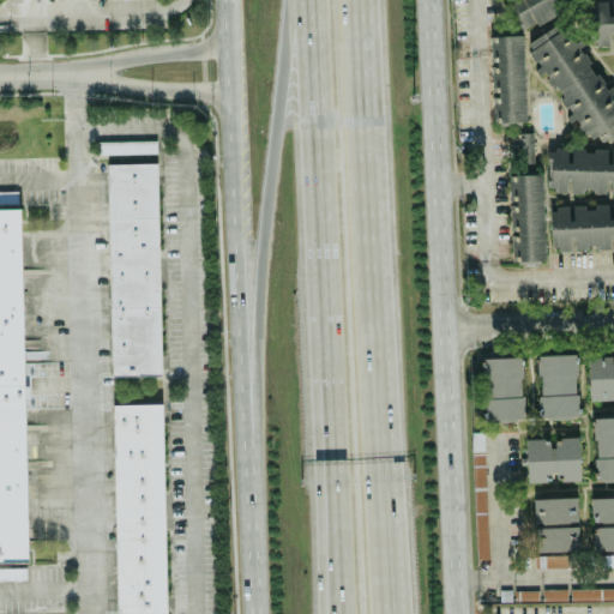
[(506,0),(521,28),(578,0),(506,0)]
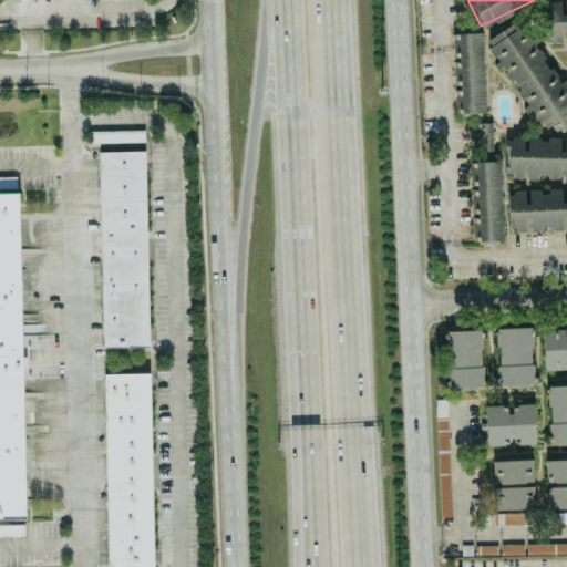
[(546,136),(513,136),(505,141),(505,177),(566,176),(566,136),(566,80),(558,80),(544,55),(544,61),(518,19),(488,38),(488,48),(495,59),(495,68),(502,68),(524,104),(524,110),(533,110),(533,114),(546,136)]
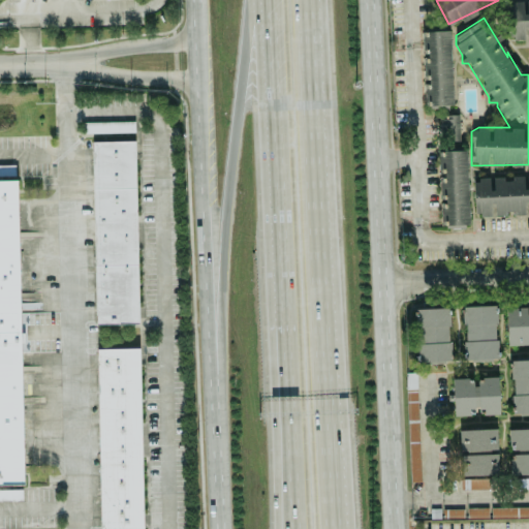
[(450,30),(423,31),(425,104),(453,104),(450,30)]
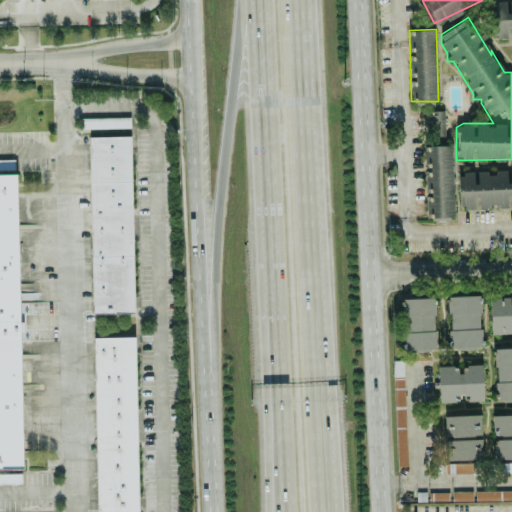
[(442,139),(442,144),(446,144),(445,110),(426,111),(426,139),(442,139)]
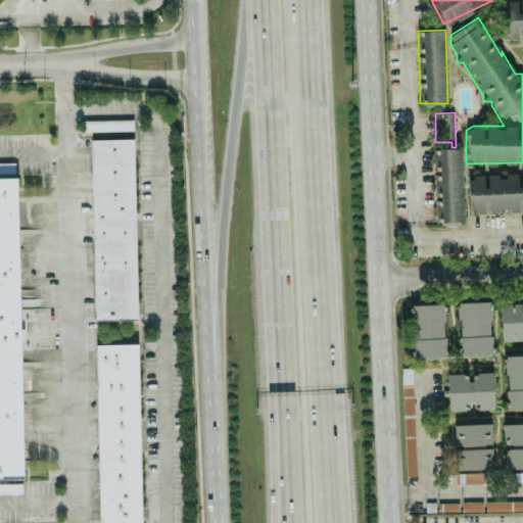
[(133,119),(83,120),(84,131),(134,130),(133,119)]
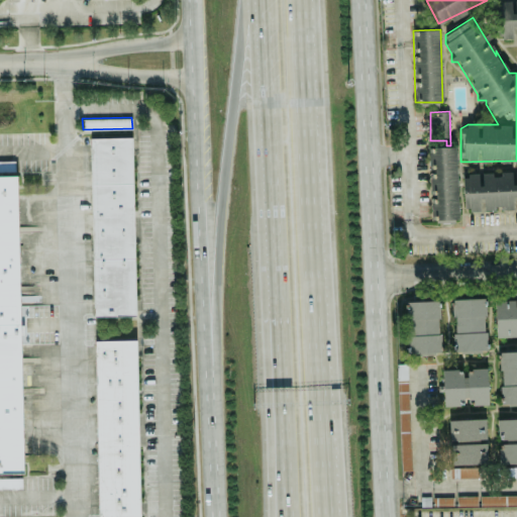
[(90,136),(131,135),(135,314),(94,315),(90,136)]
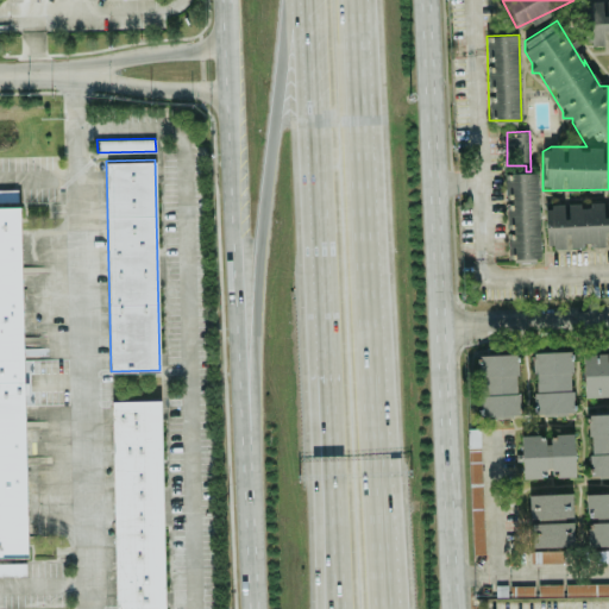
[(540,259),(538,171),(504,173),(508,261),(540,259)]
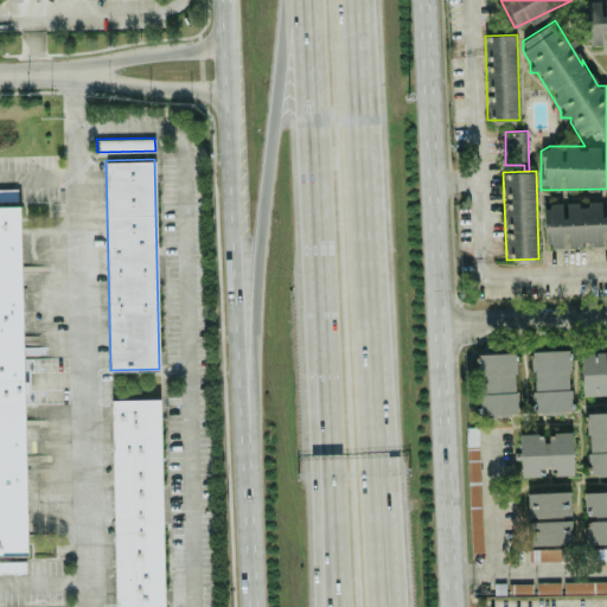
[(0,187),(0,199),(18,200),(18,187),(0,187)]
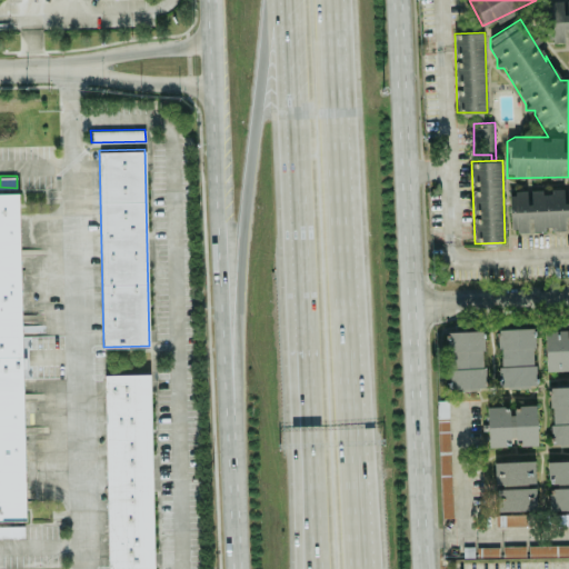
[(568,189),(509,191),(510,230),(568,229),(568,189)]
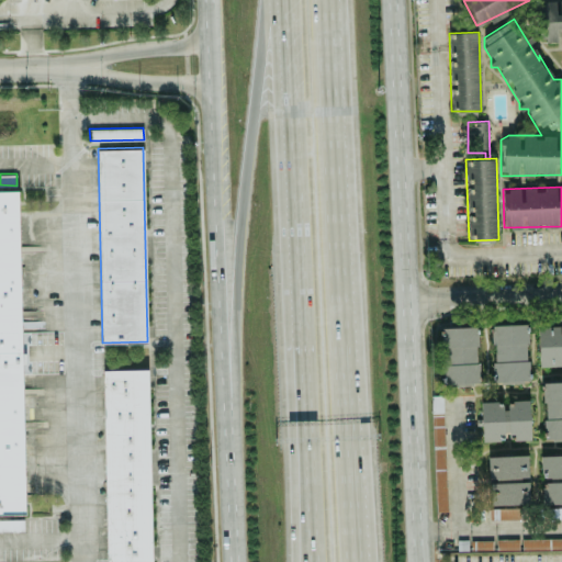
[(0,189),(19,189),(22,345),(26,513),(0,513),(0,189)]
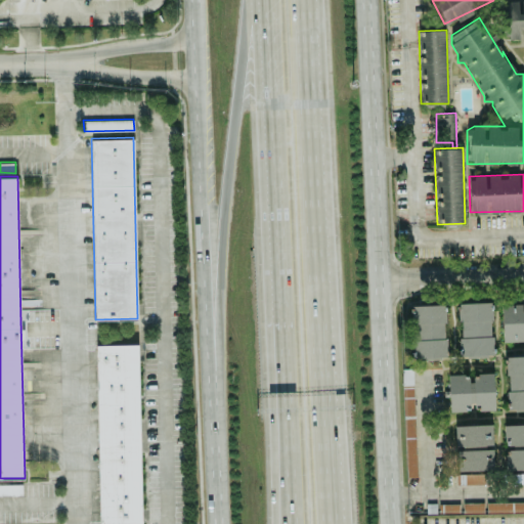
[(492,302),(459,302),(461,356),(493,355),(492,302)]
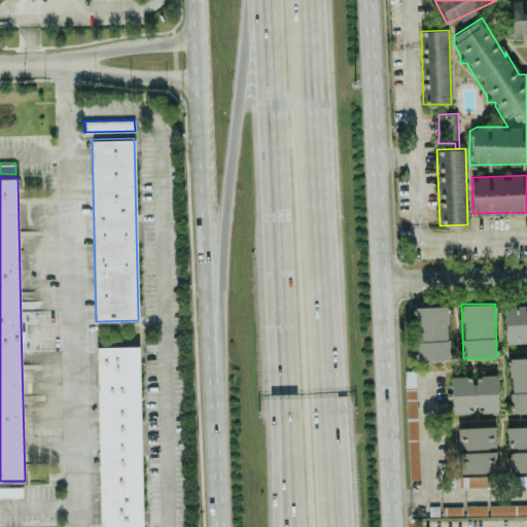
[(504,305),(505,343),(526,342),(526,304),(526,305),(504,305)]
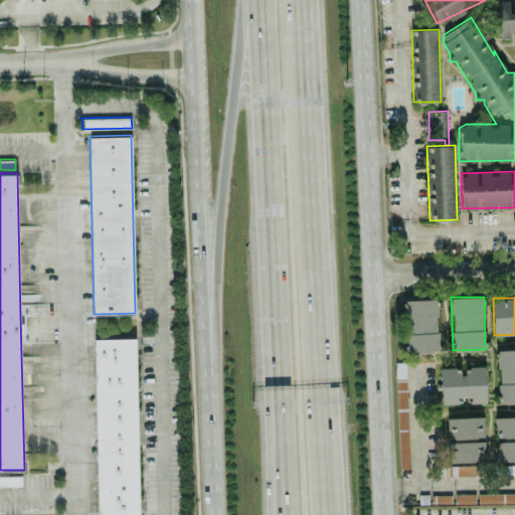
[(407,300),(409,353),(440,352),(438,299),(407,300)]
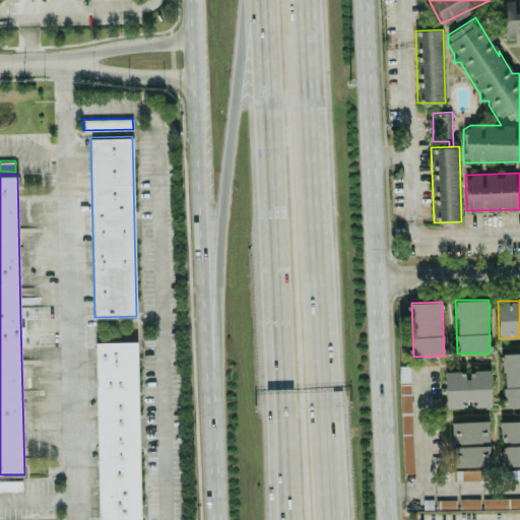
[(99,519),(95,341),(137,340),(141,519),(99,519)]
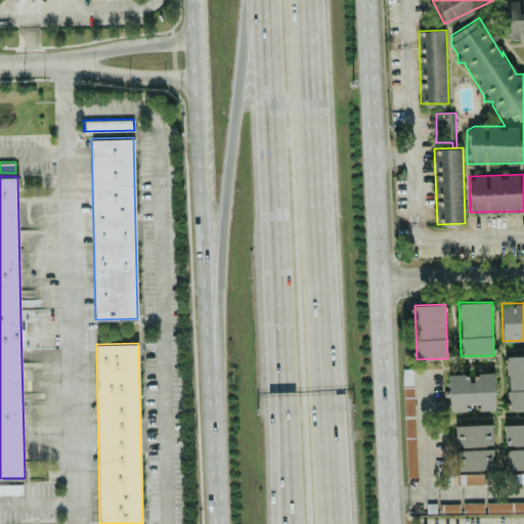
[(413,367),(402,368),(405,477),(417,476),(413,367)]
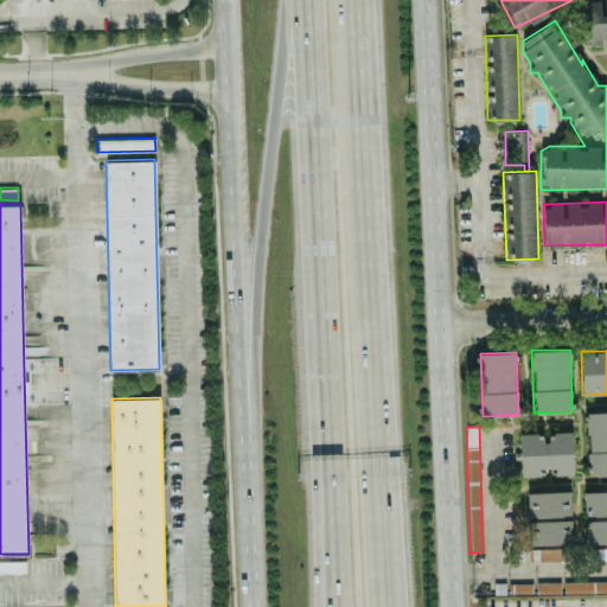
[(572,432),(519,433),(521,475),(573,474),(572,432)]
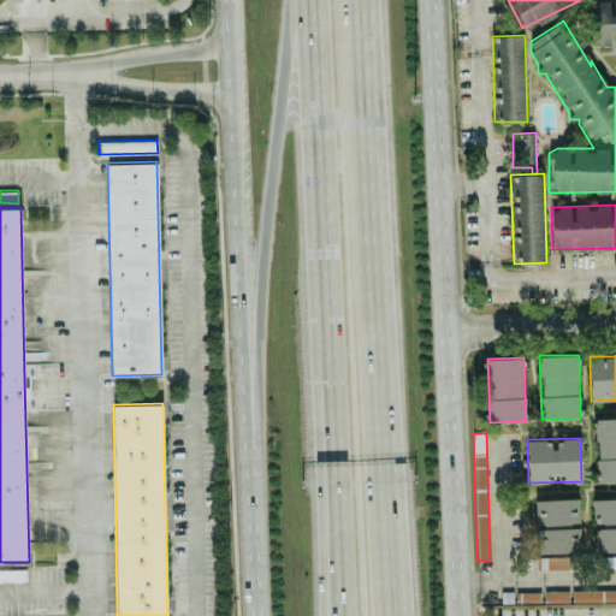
[(615,551),(615,497),(593,498),(594,551),(615,551)]
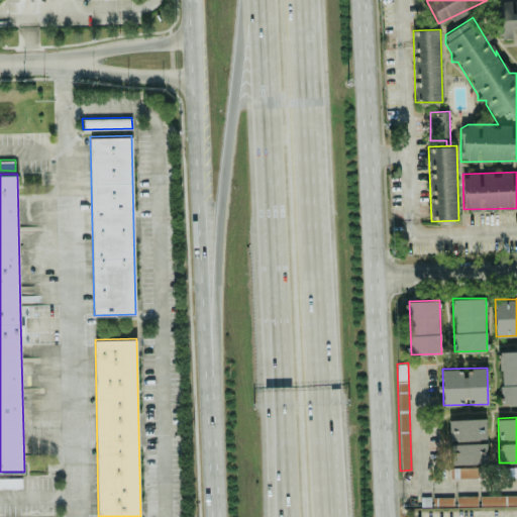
[(487,462),(486,418),(448,419),(449,442),(450,442),(451,463),(487,462)]
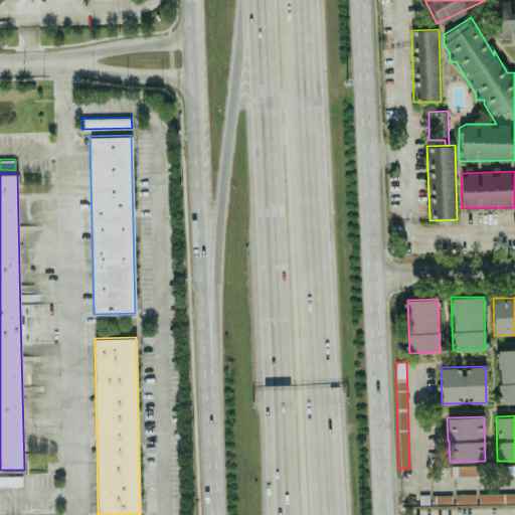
[(0,486),(21,486),(21,476),(0,476),(0,486)]
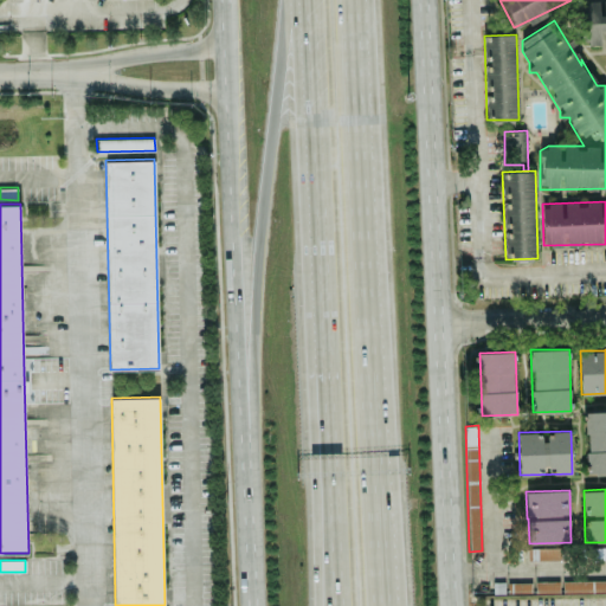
[(605,580),(561,580),(561,591),(605,591),(605,580)]
